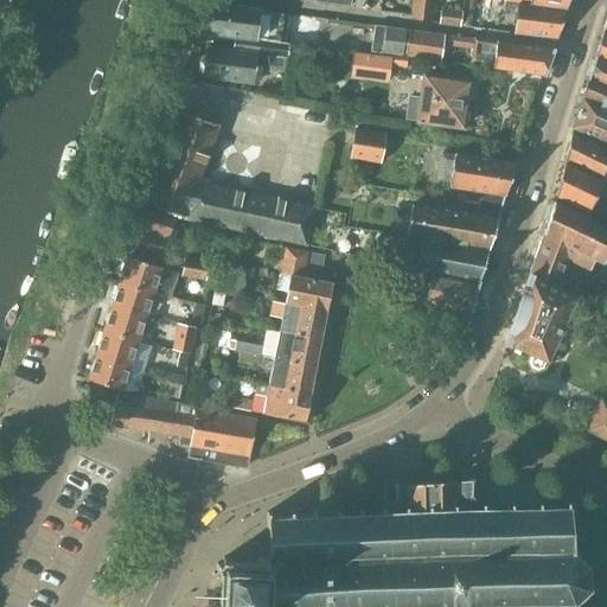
[(434,24),(436,0),(415,0),(413,20),(434,24)]
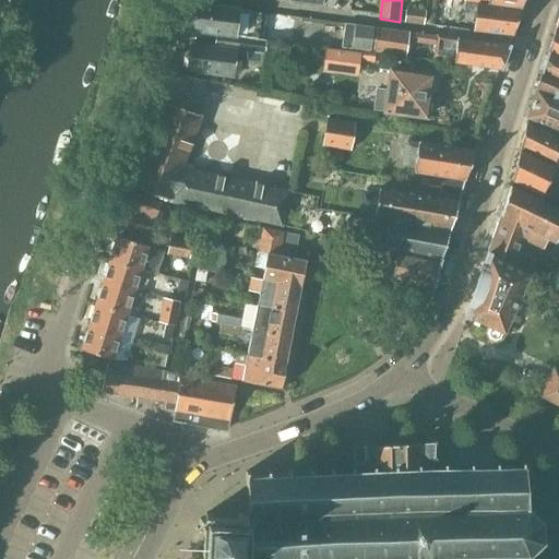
[(490,0),(490,2),(523,12),(526,0),(490,0)]
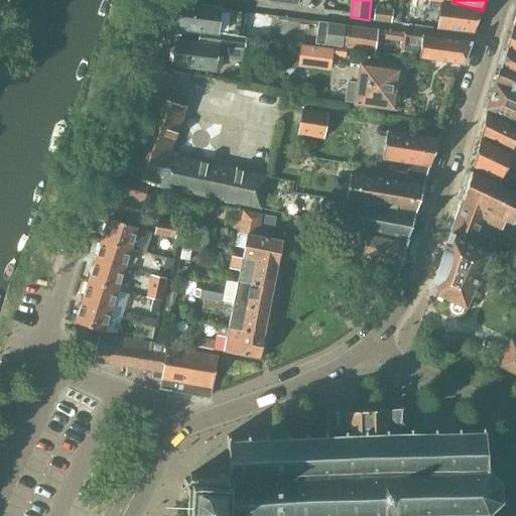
[(177,27),(201,30),(219,32),(222,7),(180,2),(177,27)]
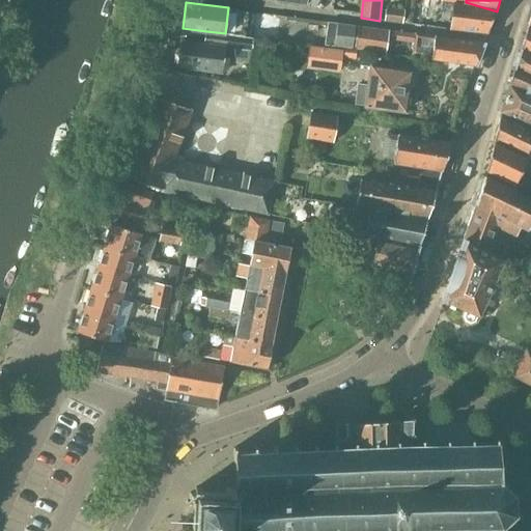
[(497,11),(466,2),(465,5),(455,3),(452,31),(490,35),(497,11)]
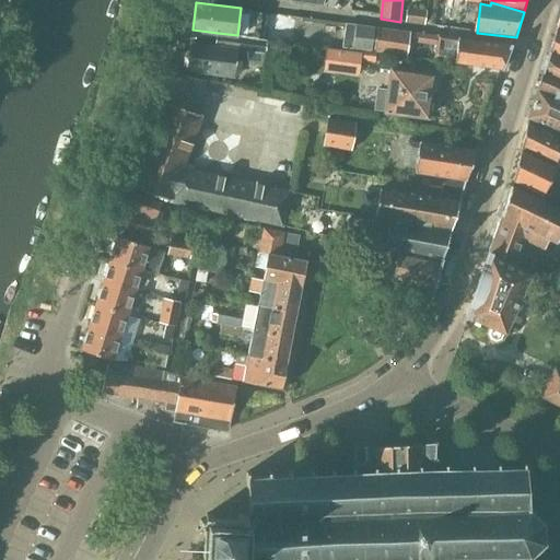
[(426,25),(428,12),(408,10),(407,23),(426,25)]
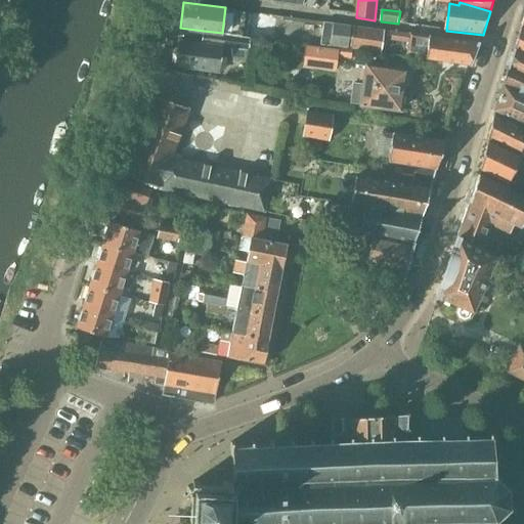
[(350,51),(353,27),(326,24),(323,47),(334,48),(350,51)]
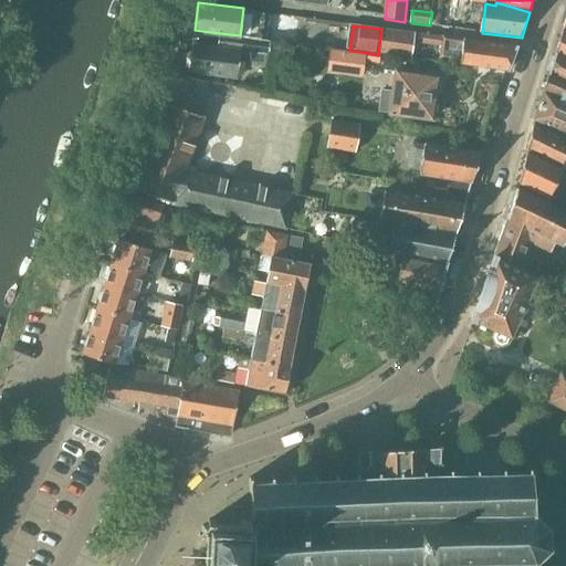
[(381,29),(378,55),(412,60),(413,48),(415,42),(444,45),(441,62),(507,72),(516,46),(465,40),(443,35),(442,37),(381,29)]
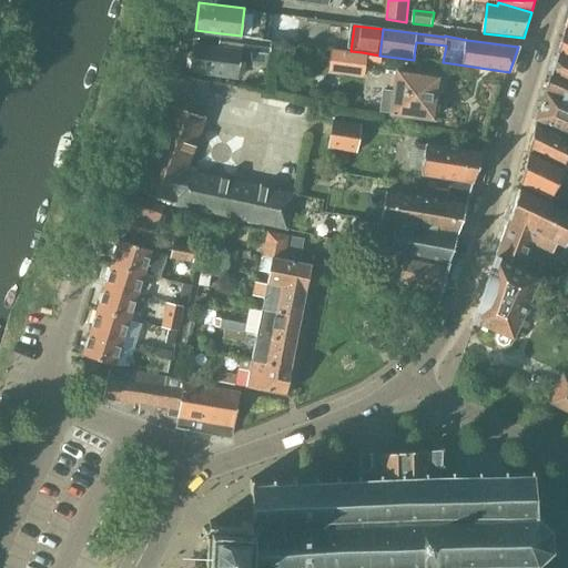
[(567,31),(566,31),(558,54),(567,58),(567,31)]
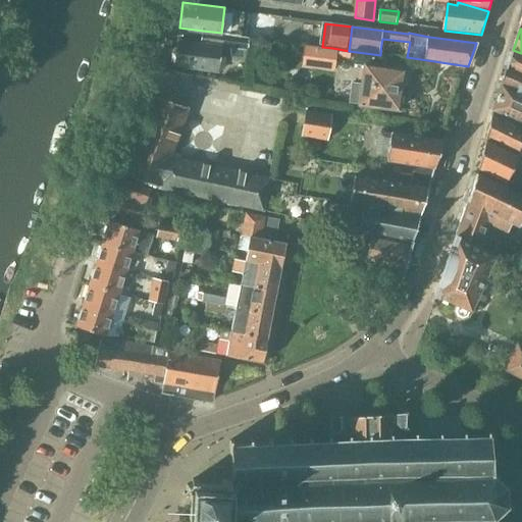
[(247,36),(221,33),(203,31),(202,43),(179,39),(175,66),(218,72),(222,45),(246,49),(247,36)]
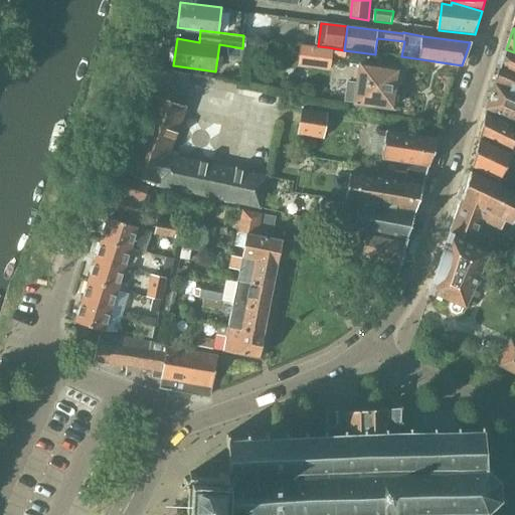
[(500,69),(514,75),(514,52),(506,49),(500,69)]
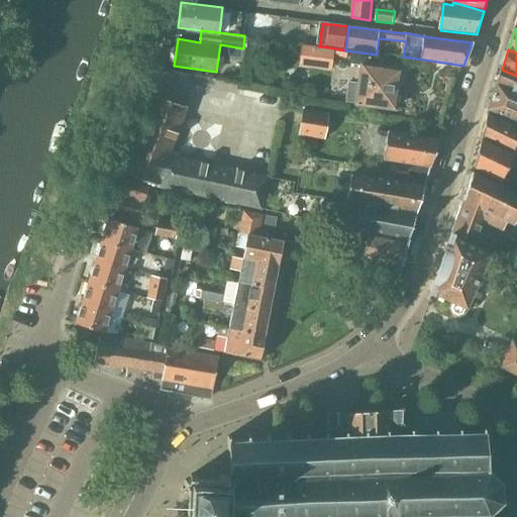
[(396,110),(401,72),(363,66),(360,83),(352,82),(349,103),(357,104),(396,110)]
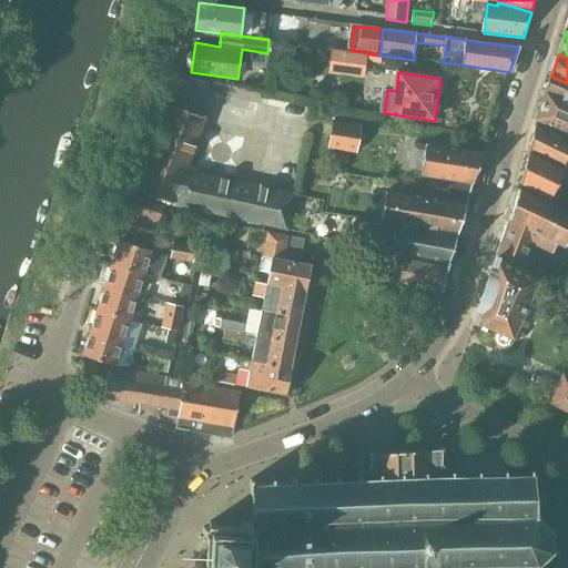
[(567,83),(551,77),(537,122),(544,124),(567,134),(567,83)]
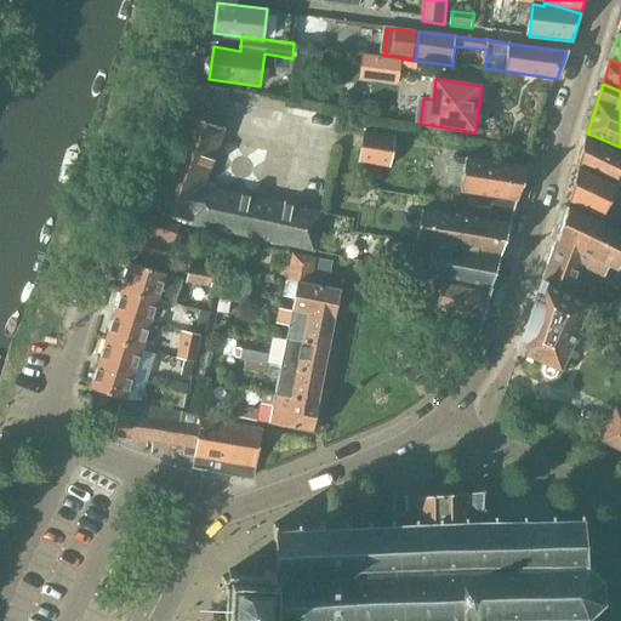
[(315,254),(324,212),(206,187),(227,131),(187,117),(152,210),(189,226),(189,227),(315,254)]
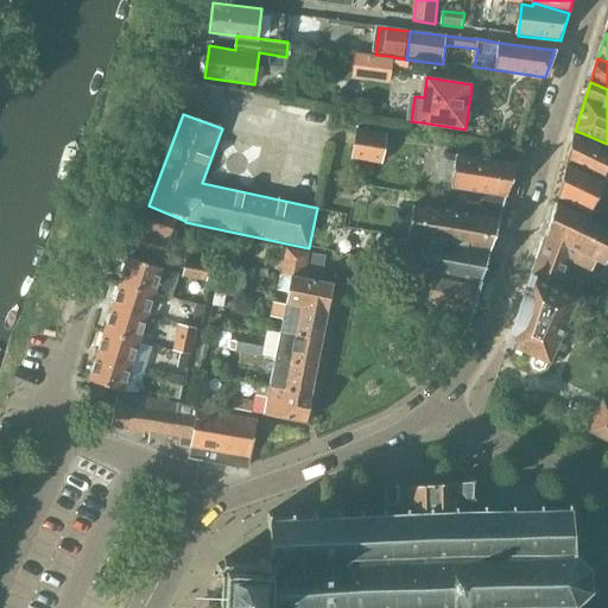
[(384,165),(388,134),(358,130),(352,160),(384,165)]
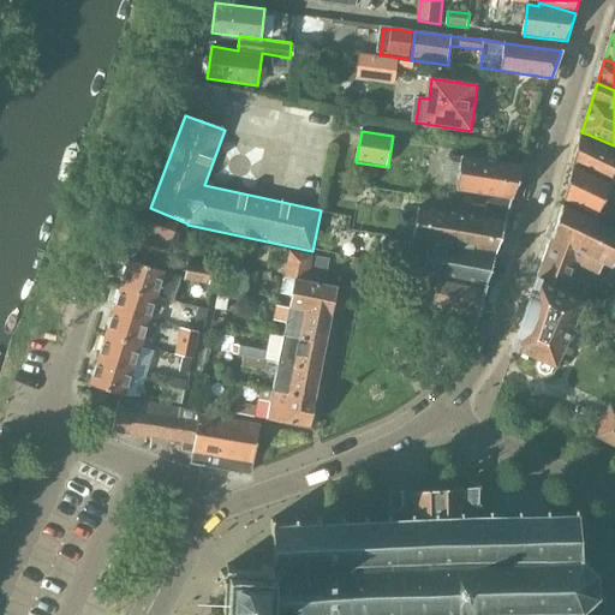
[(614,185),(614,186),(614,151),(581,136),(574,166),(614,185)]
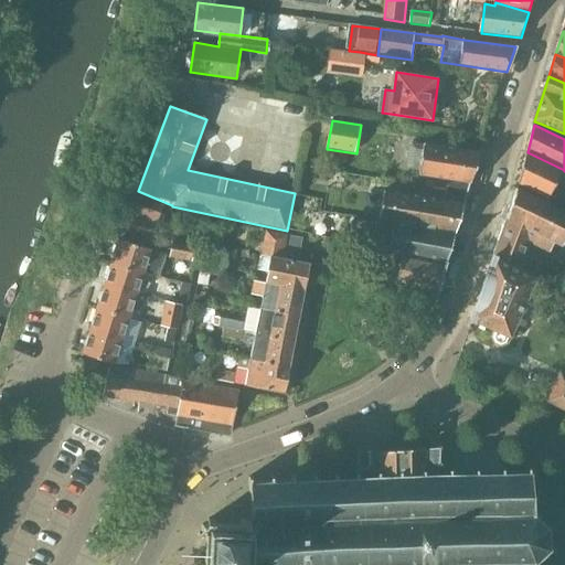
[(447,191),(468,194),(471,184),(472,184),(481,153),(424,145),(419,176),(450,181),(447,191)]
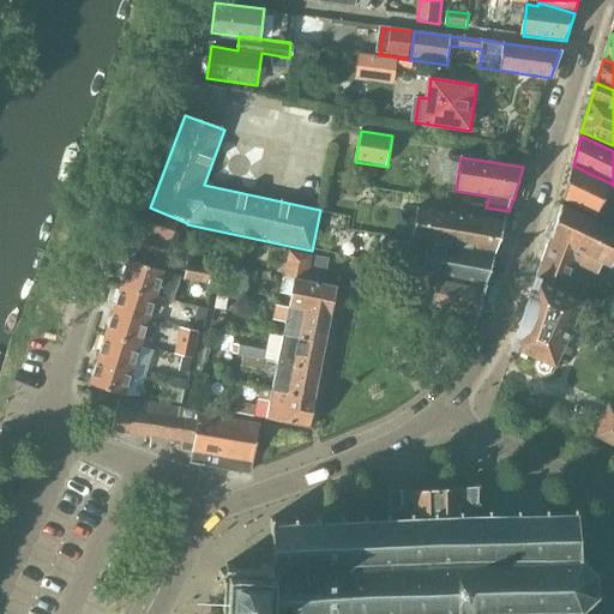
[(613,185),(573,166),(564,199),(597,216),(613,185)]
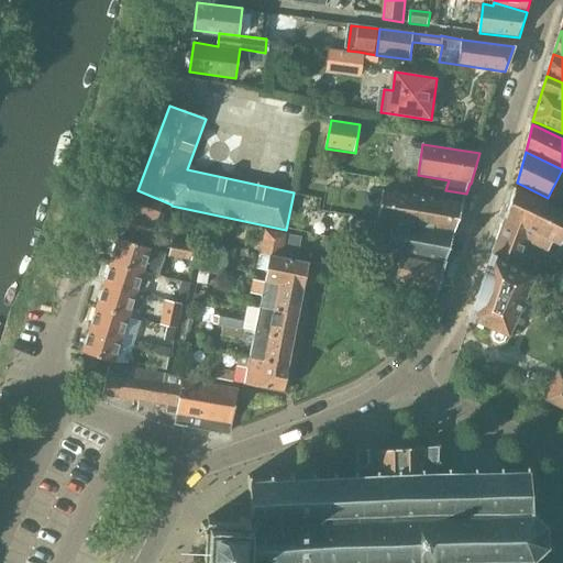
[(506,219),(494,255),(520,268),(530,243),(549,253),(553,243),(561,246),(562,242),(562,211),(516,188),(506,219)]
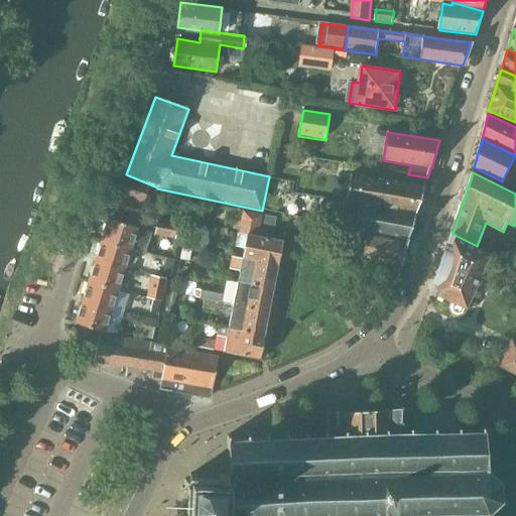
[(353,229),(406,240),(407,239),(409,240),(427,177),(408,174),(407,176),(406,182),(351,174),(344,228),(352,229),(353,229)]
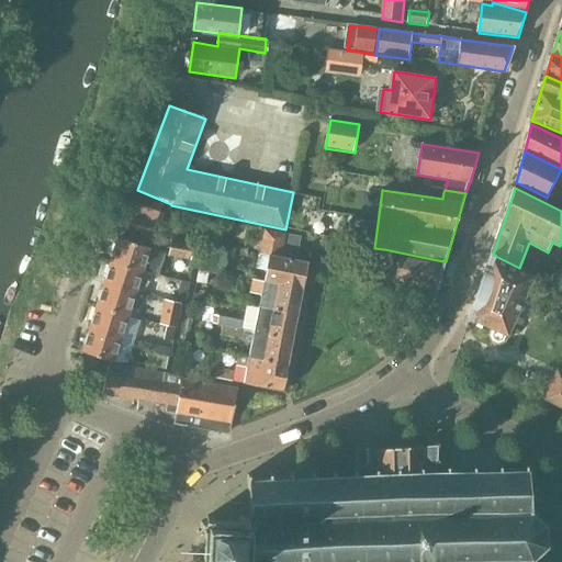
[(156,220),(161,203),(135,193),(128,210),(156,220)]
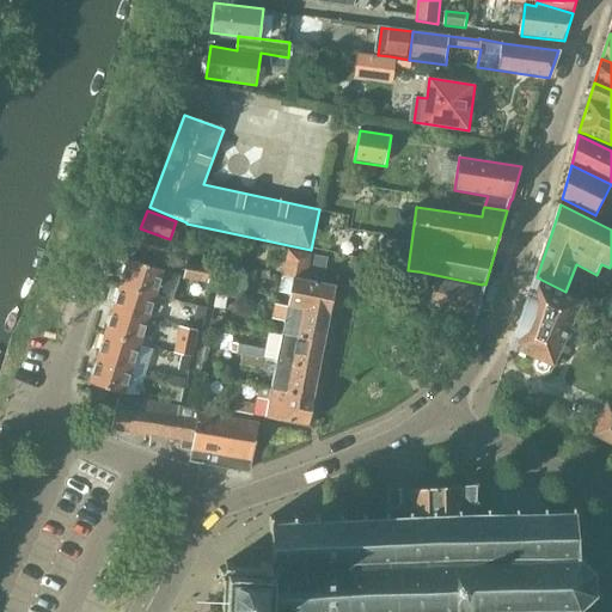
[(161,257),(166,243),(139,233),(134,248),(161,257)]
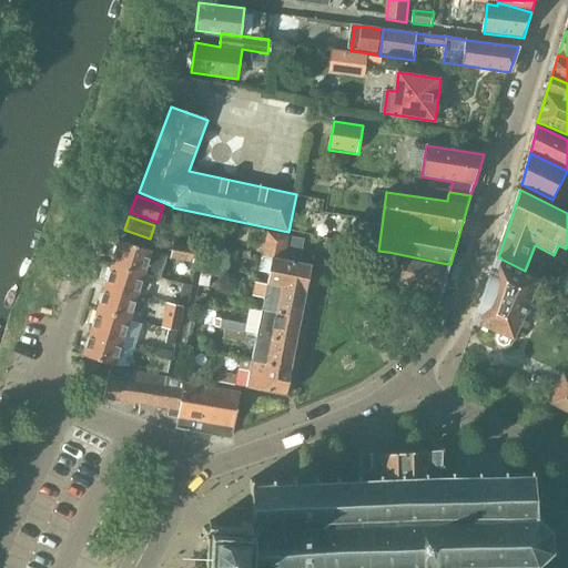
[(267,284),(307,293),(313,266),(286,261),(291,236),(269,232),(263,257),(273,260),(267,284)]
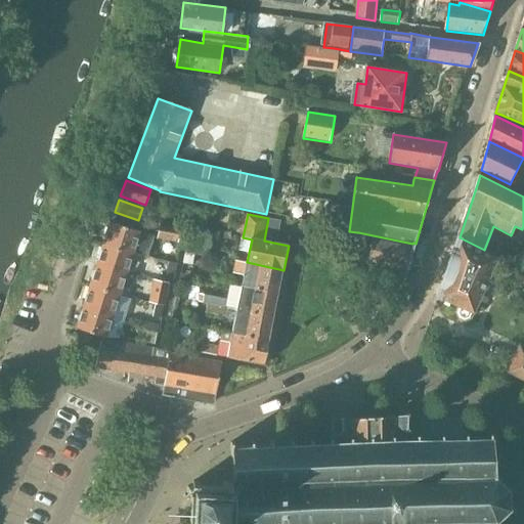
[(104,245),(135,254),(142,232),(112,222),(104,245)]
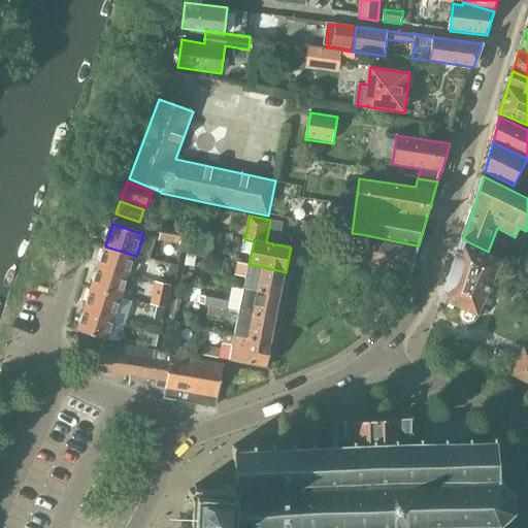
[(164,226),(161,241),(180,245),(183,230),(184,229),(173,228),(164,226)]
